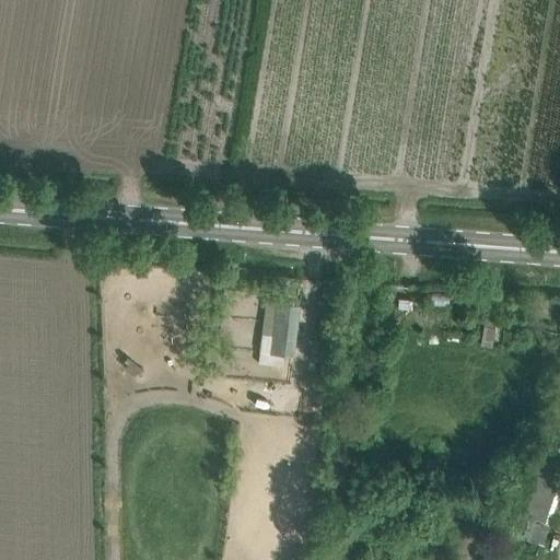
[(431,293),(431,307),(450,308),(450,293),(431,293)]
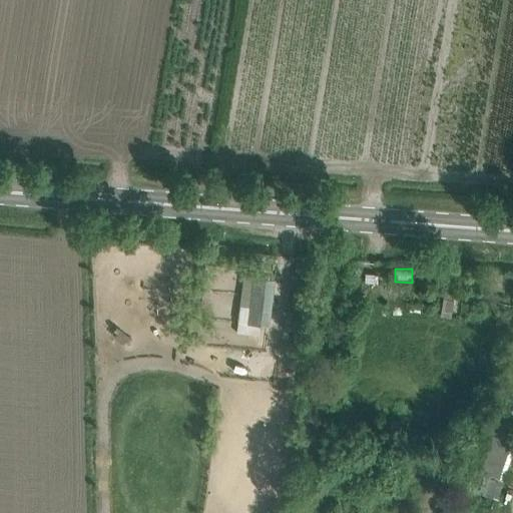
[(240,306),(237,332),(259,335),(261,325),(266,278),(253,277),(250,297),(249,307),(240,306)]
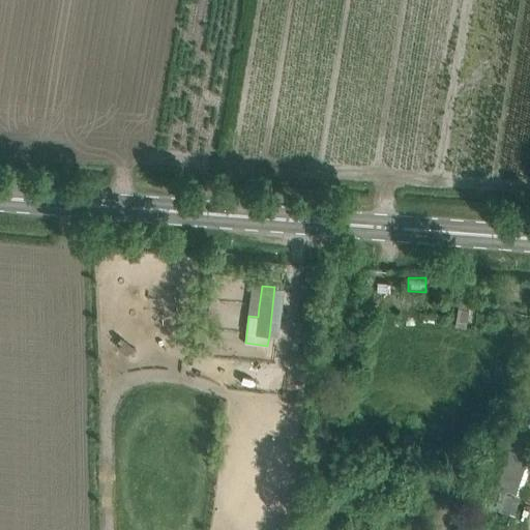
[(377,286),(377,295),(390,295),(390,286),(377,286)]
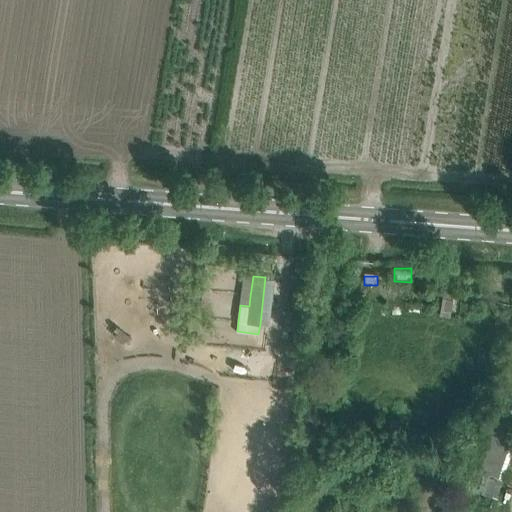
[(443,289),(440,315),(449,316),(453,291),(443,289)]
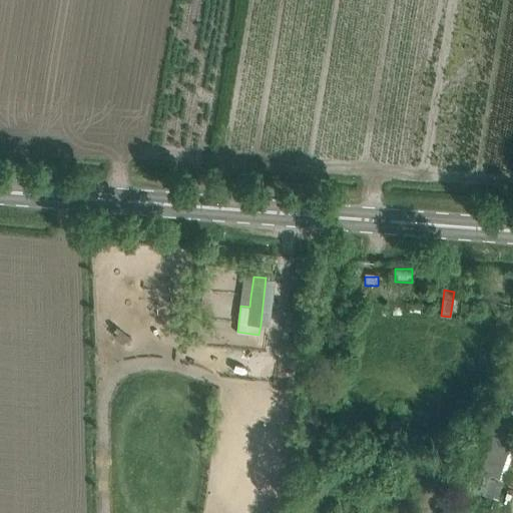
[(362,291),(359,301),(367,303),(370,293),(362,291)]
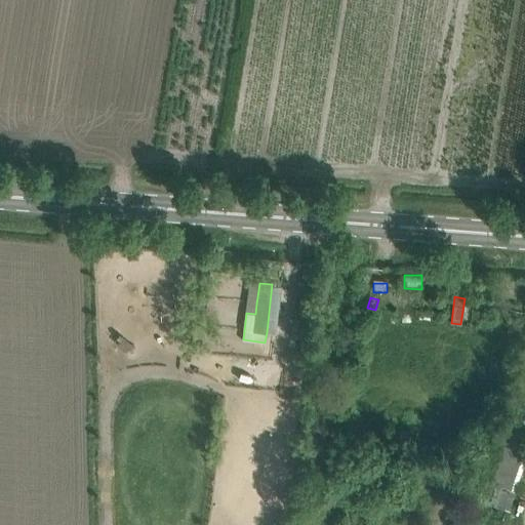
[(486,503),(505,510),(522,461),(499,453),(496,460),(492,475),(495,477),(486,503)]
